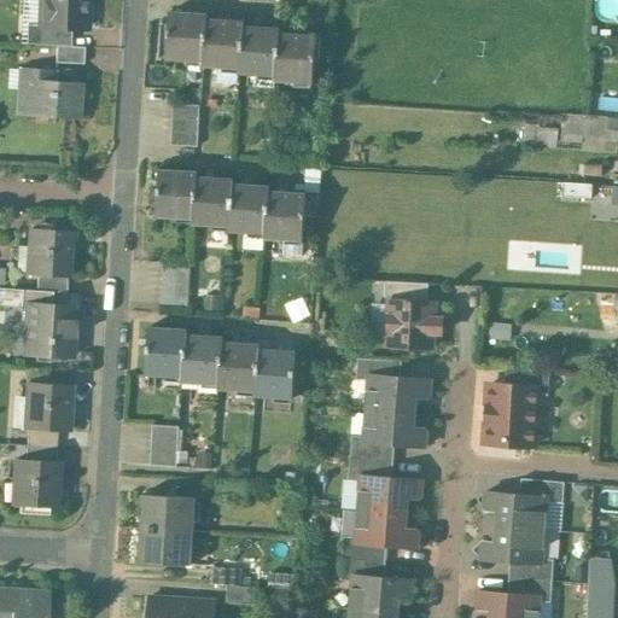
[(86,0),(41,0),(41,25),(41,27),(69,28),(86,29),(86,0)]
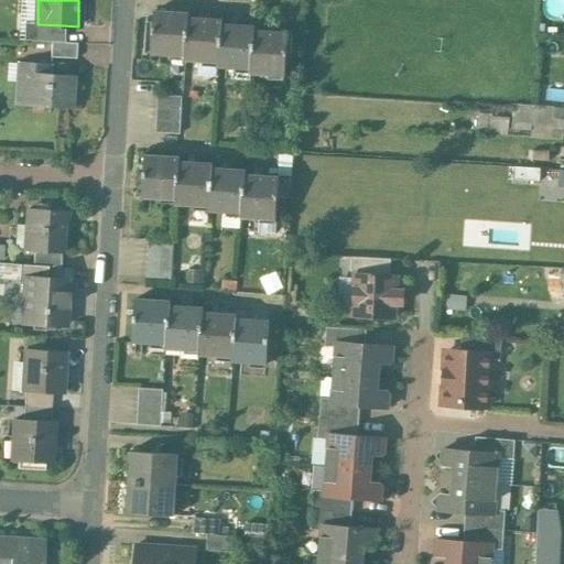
[(191,13),(155,11),(153,53),(187,55),(191,18),(191,13)]
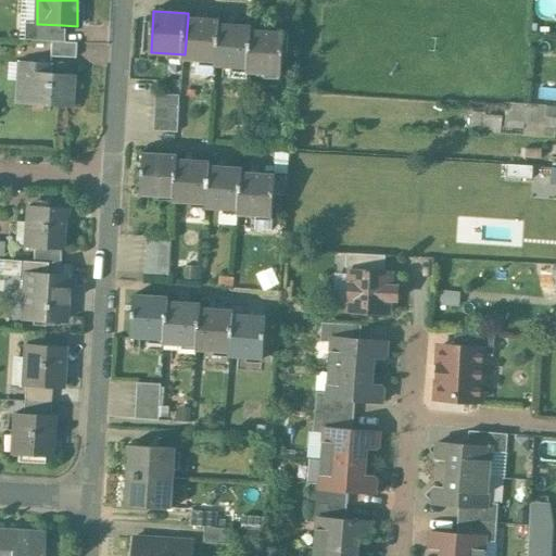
[(220,20),(188,17),(185,54),(185,60),(217,62),(219,24),(220,20)]
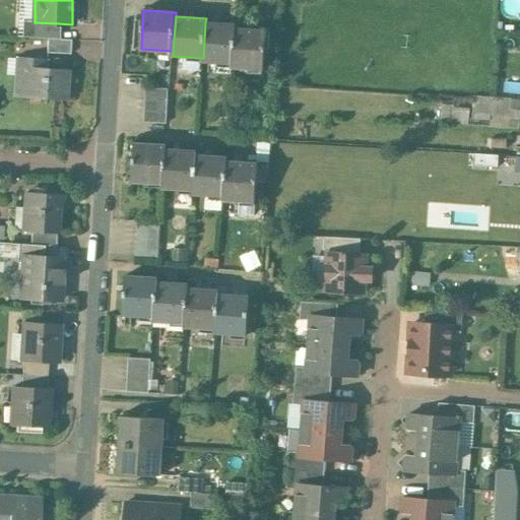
[(58,23),(35,22),(35,21),(22,21),(21,38),(47,39),(58,39),(58,23)]
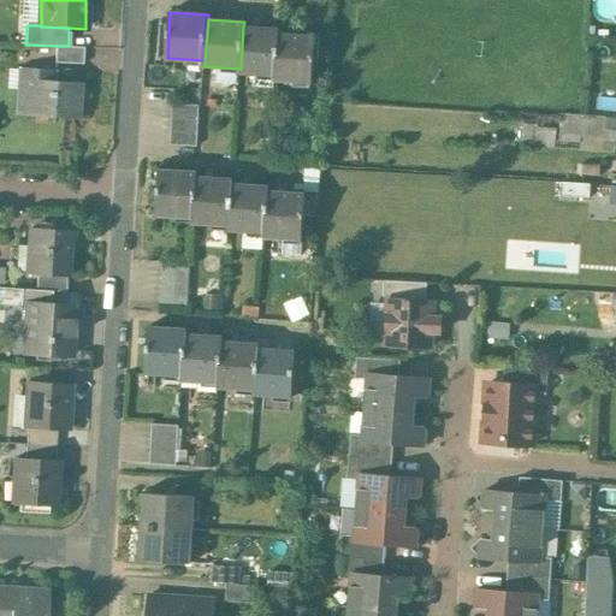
[(277,29),(243,27),(241,69),(241,73),(274,76),(277,34),(277,29)]
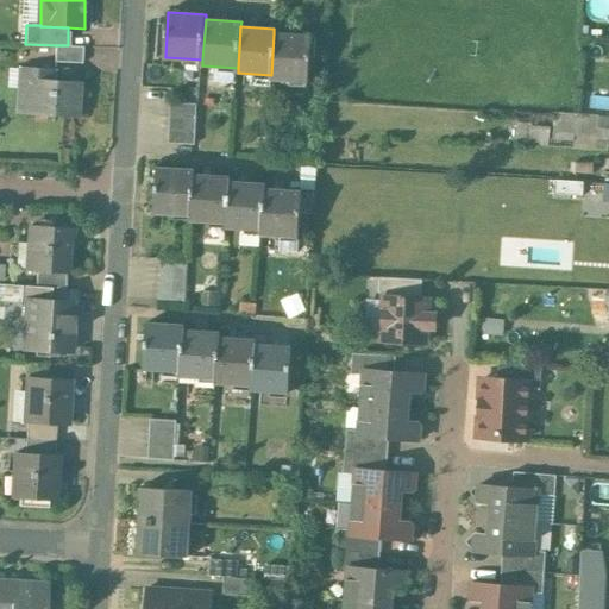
[(311,36),(274,33),(271,75),(271,80),(307,82),(311,36)]
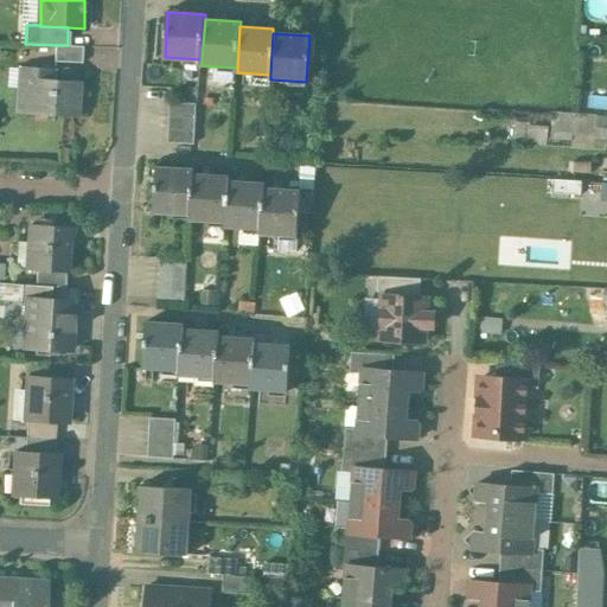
[(68,45),(55,45),(55,62),(83,63),(84,46),(68,45)]
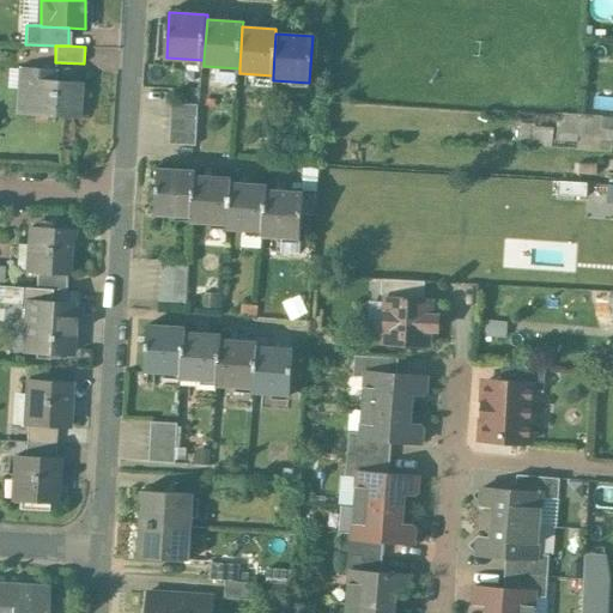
[(56,68),(20,66),(17,113),(79,117),(82,84),(55,82),(56,68)]
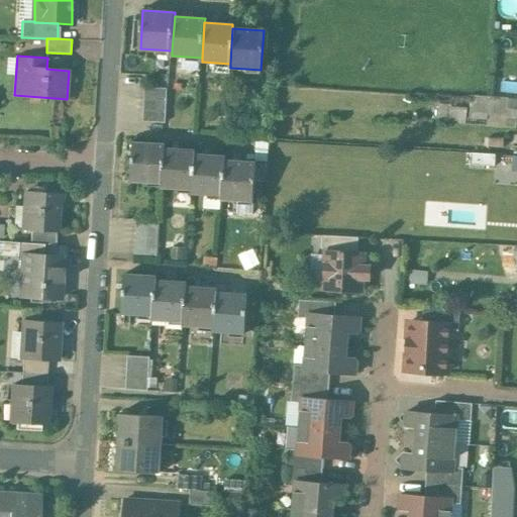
[(166,88),(143,88),(142,121),(165,122),(166,88)]
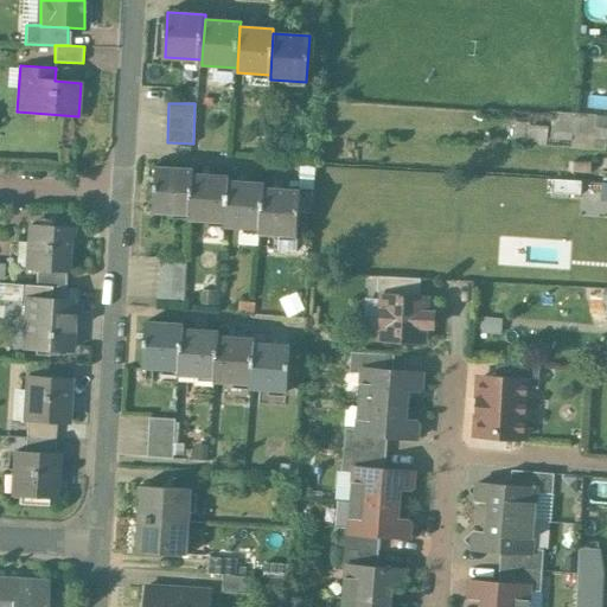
[(596,115),(554,113),(553,139),(572,139),(572,132),(595,133),(596,115)]
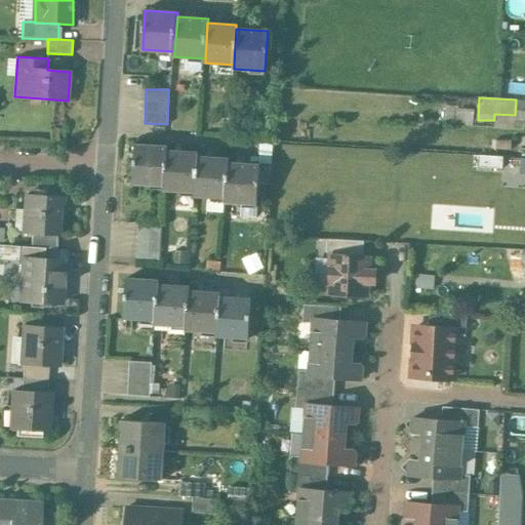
[(524,101),(516,99),(515,115),(515,120),(523,120),(524,120),(524,101)]
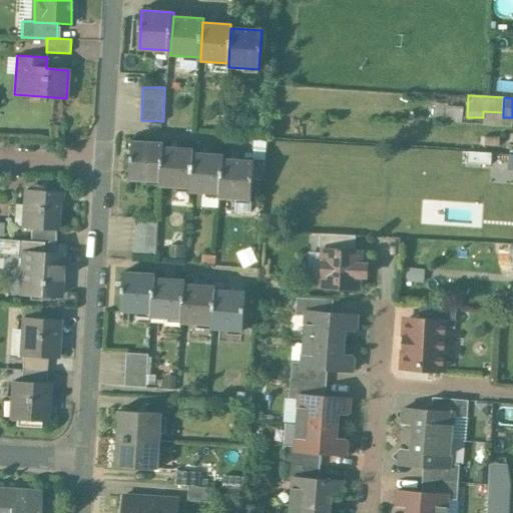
[(448,104),(436,103),(434,119),(447,120),(448,106),(448,104)]
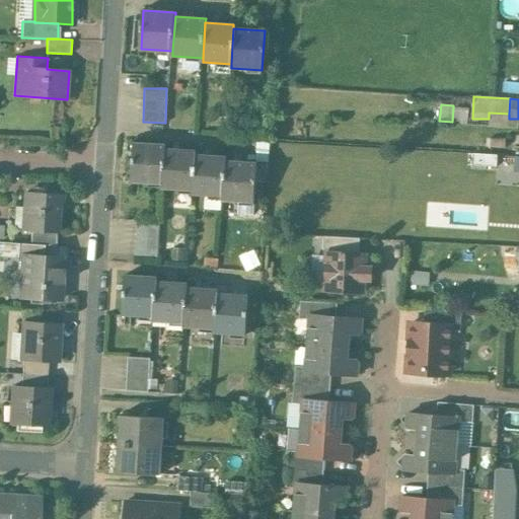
[(453,107),(452,122),(467,124),(468,108),(453,107)]
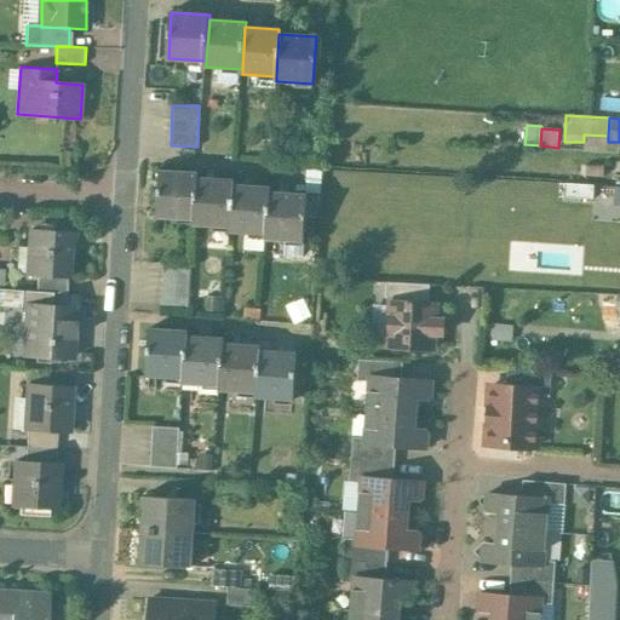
[(608,136),(584,135),(584,142),(564,142),(563,149),(618,153),(618,142),(608,142),(608,136)]
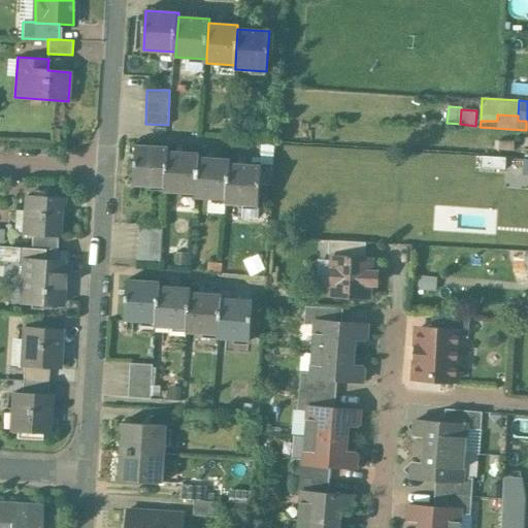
[(167,146),(135,144),(133,186),(164,188),(166,151),(167,146)]
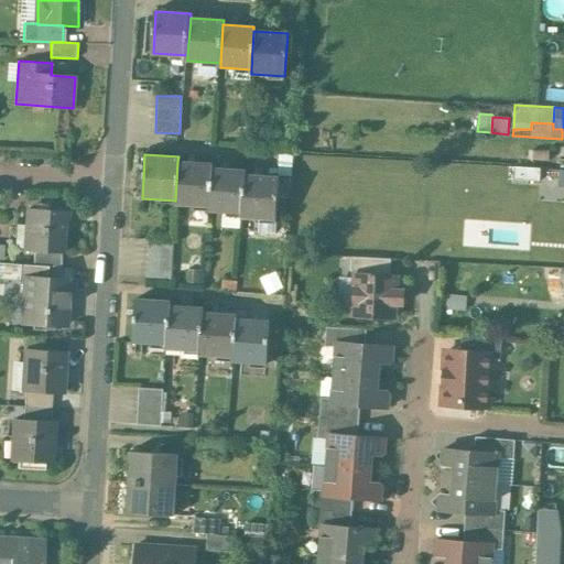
[(210,163),(177,161),(175,201),(175,205),(208,207),(210,167),(210,163)]
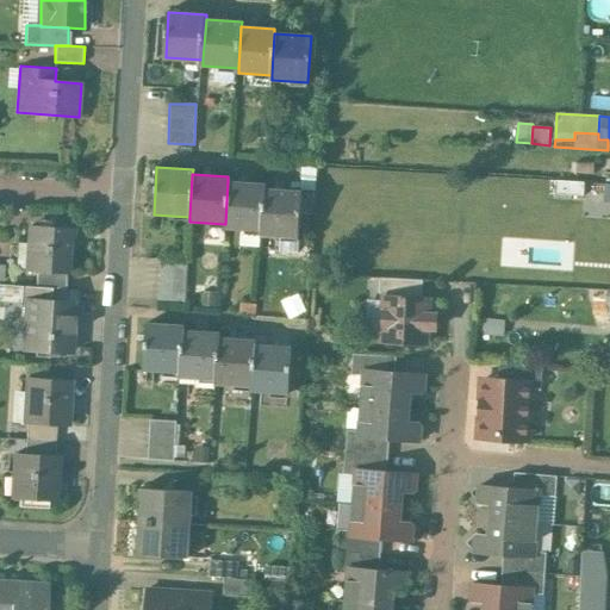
[(263,184),(228,181),(225,224),(225,229),(261,231),(263,188),(263,184)]
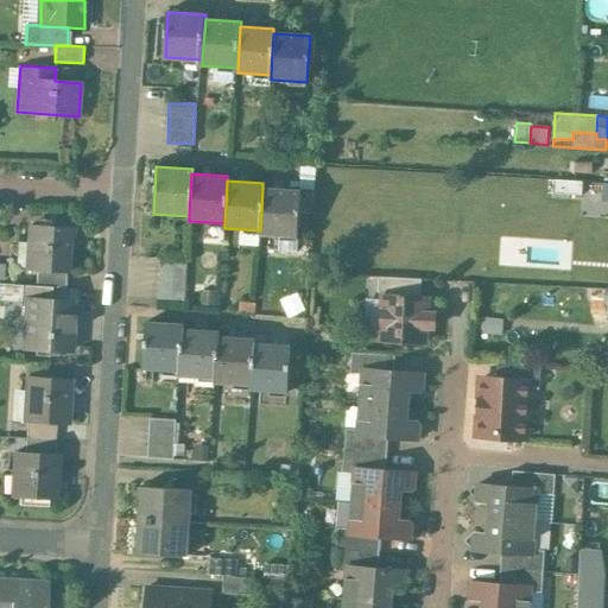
[(298,190),(263,188),(260,230),(259,235),(296,238),(298,190)]
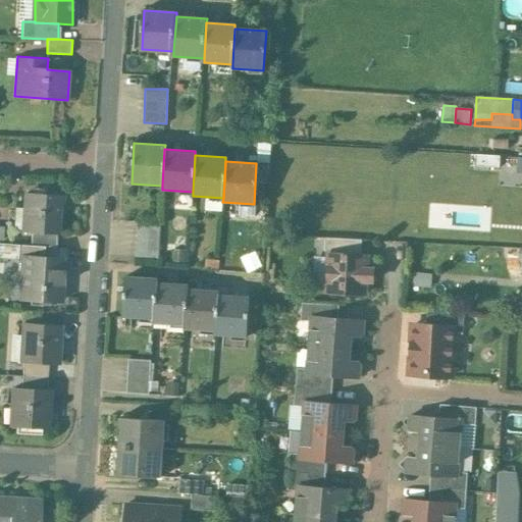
[(62,196),(25,193),(24,214),(30,214),(29,230),(23,229),(22,231),(32,232),(58,235),(59,235),(60,214),(58,214),(59,198),(61,198),(62,196)]
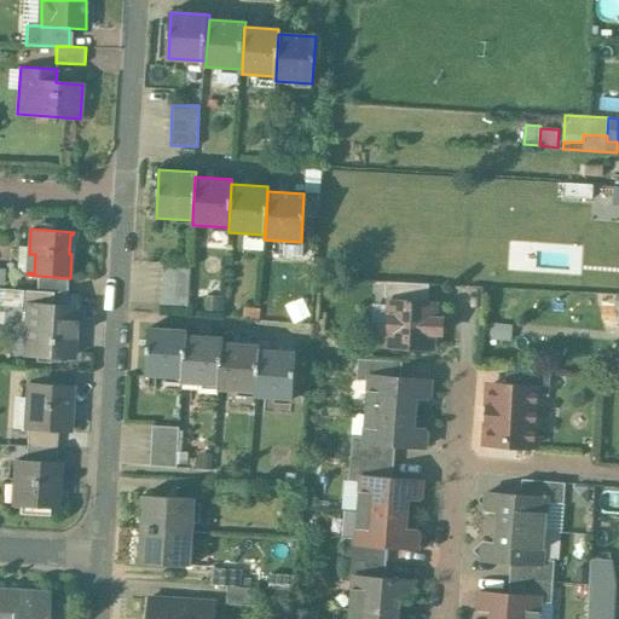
[(190,265),(163,264),(161,305),(187,306),(190,265)]
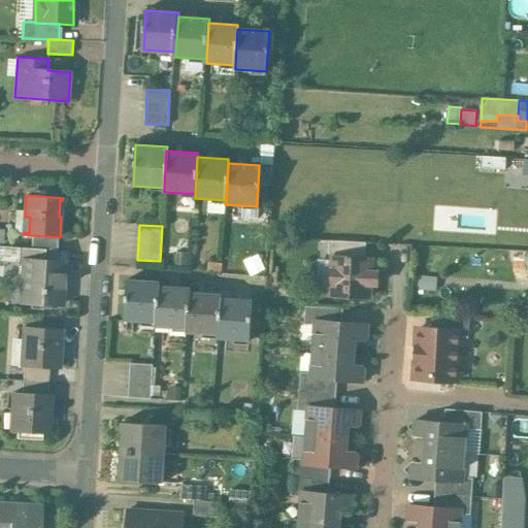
[(59,237),(32,235),(31,248),(44,249),(58,250),(59,237)]
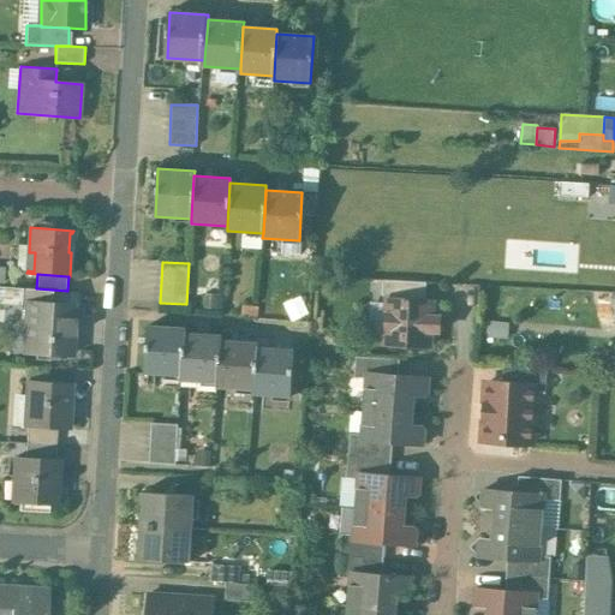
[(427,282),(383,280),(382,294),(387,300),(387,299),(425,302),(427,282)]
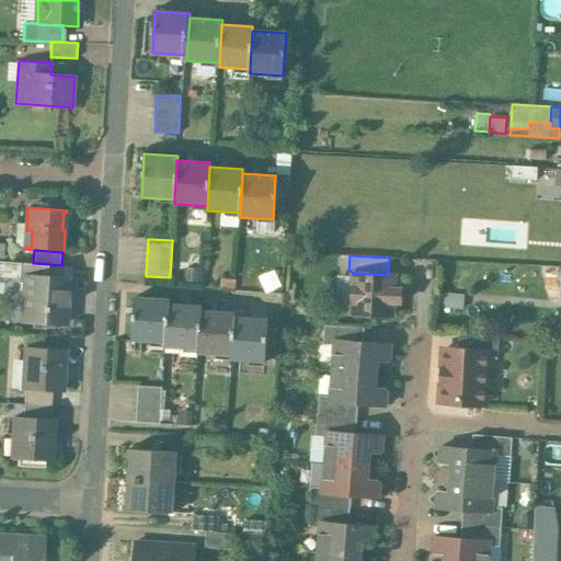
[(33,263),(20,262),(20,265),(19,278),(25,278),(25,276),(47,277),(47,264),(33,263)]
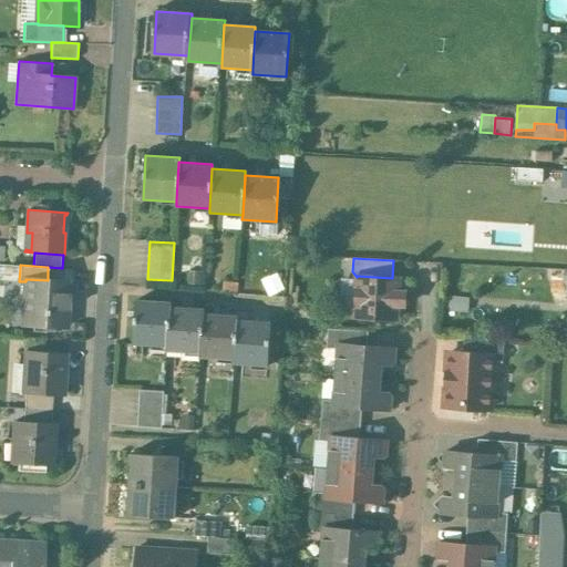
[(20,268),(0,266),(0,279),(19,281),(20,268)]
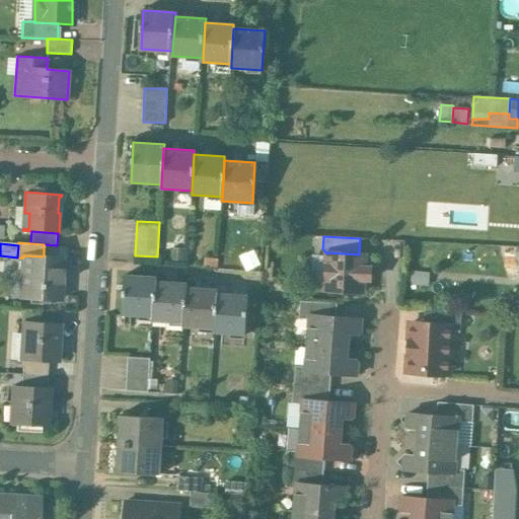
[(359,254),(326,252),(326,253),(325,290),(363,292),(364,279),(371,280),(371,269),(364,268),(365,254),(359,254)]
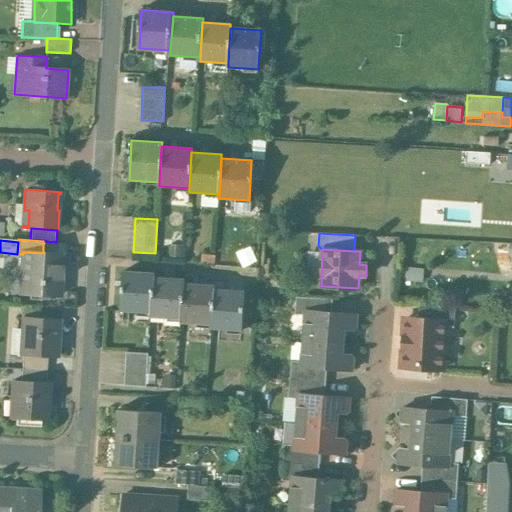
[(43,253),(23,252),(23,254),(26,254),(25,277),(21,277),(20,292),(61,295),(63,255),(43,253)]
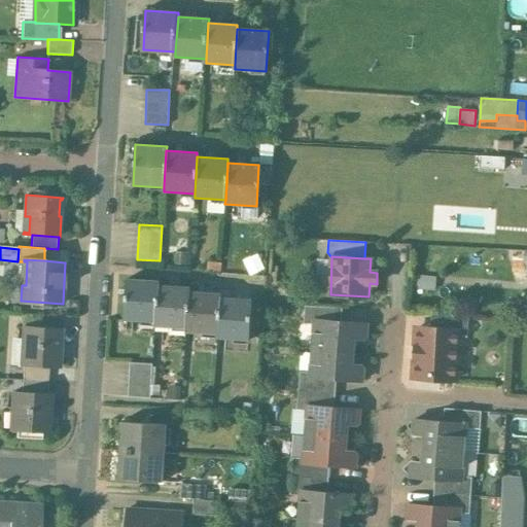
[(157,281),(127,279),(124,319),(155,321),(157,285),(157,281)]
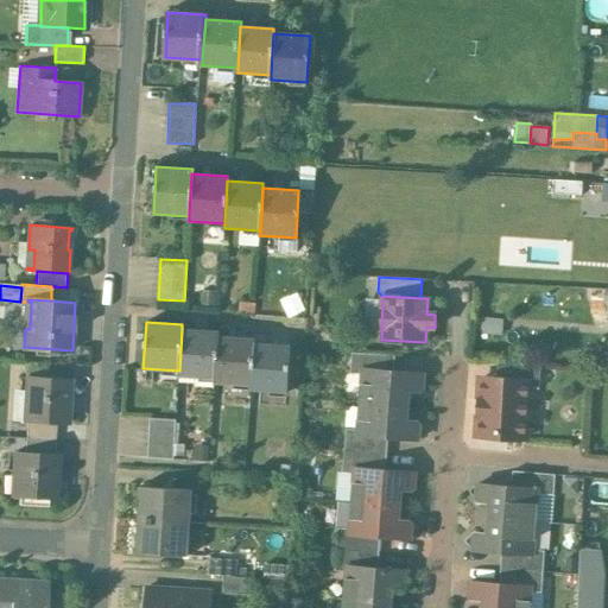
[(219,331),(182,329),(179,371),(178,375),(215,378),(219,335),(219,331)]
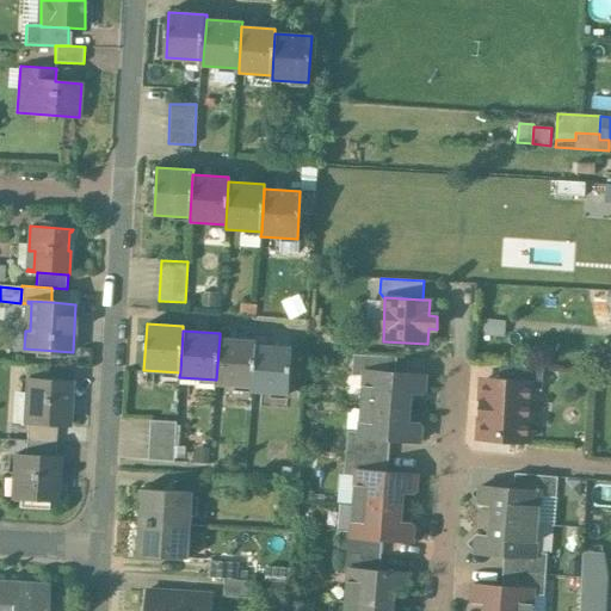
[(259,339),(220,337),(216,380),(216,386),(255,388),(258,345),(259,339)]
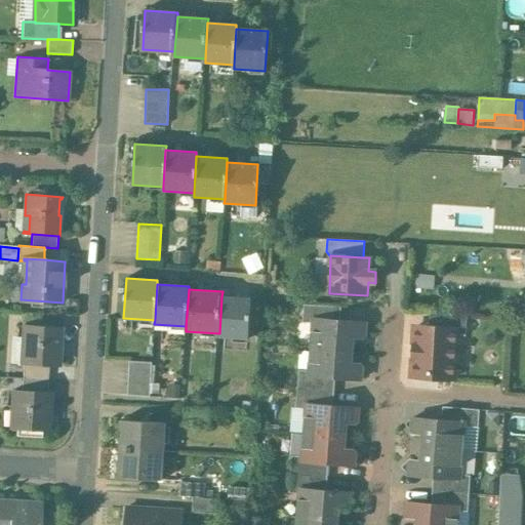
[(253,298),(221,296),(219,333),(219,336),(250,338),(253,298)]
